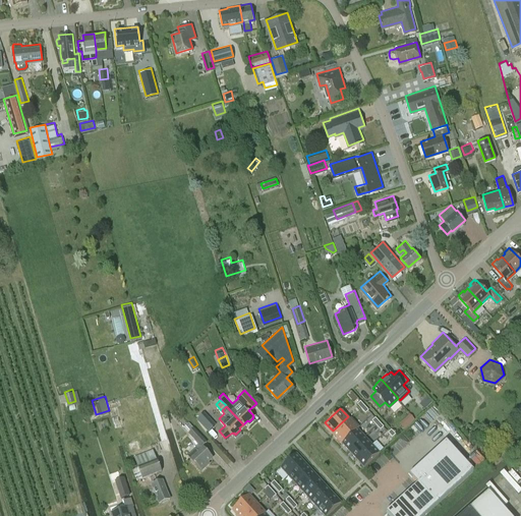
[(204,410),(197,415),(203,421),(209,416),(204,410)]
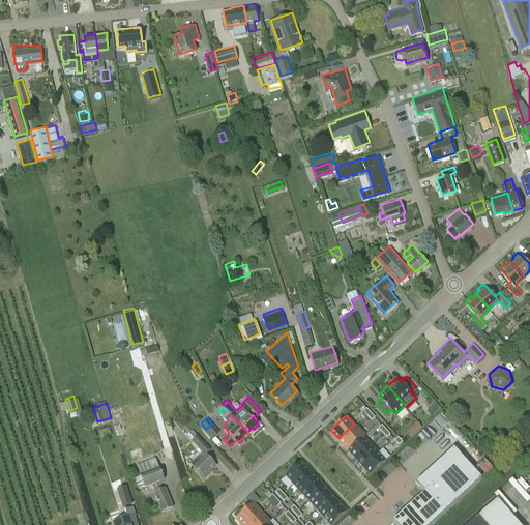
[(417,429),(422,424),(416,417),(411,421),(417,429)]
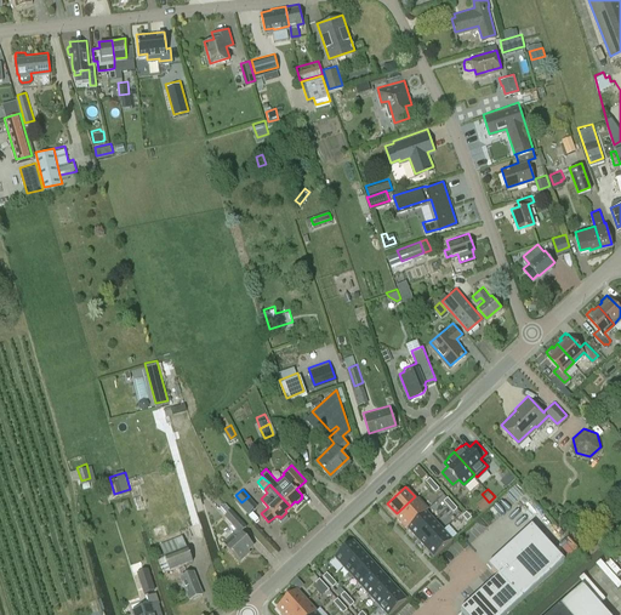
[(415,496),(397,513),(405,523),(425,506),(425,507),(427,505),(417,494),(415,496)]
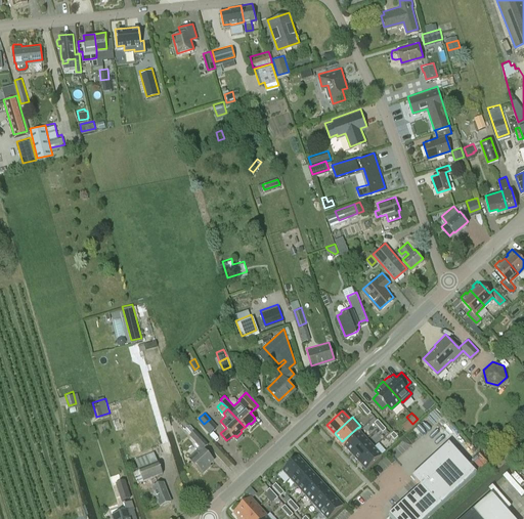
[(210,419),(204,424),(209,430),(215,425),(210,419)]
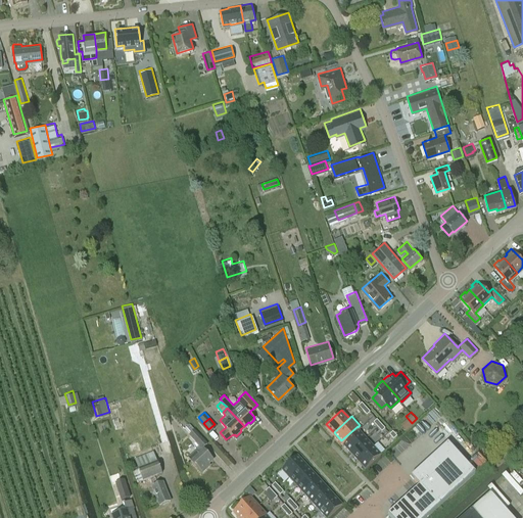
[(434,419),(395,455),(401,461),(411,452),(412,453),(426,439),(432,446),(447,433),(434,419)]
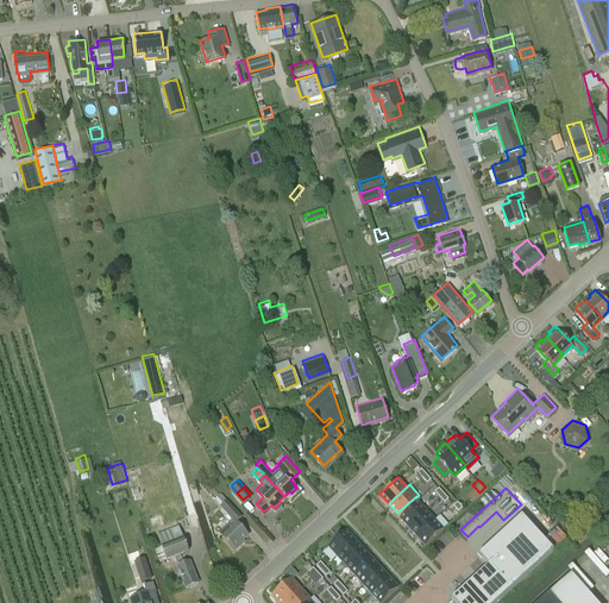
[(220,502),(226,497),(220,490),(214,495),(220,502)]
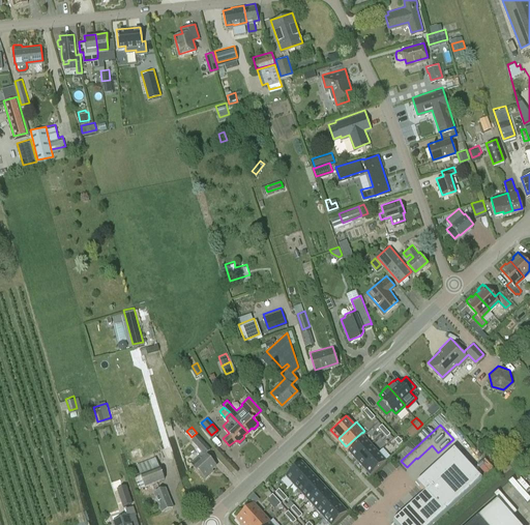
[(354,455),(370,440),(362,433),(362,432),(346,446),(354,455)]
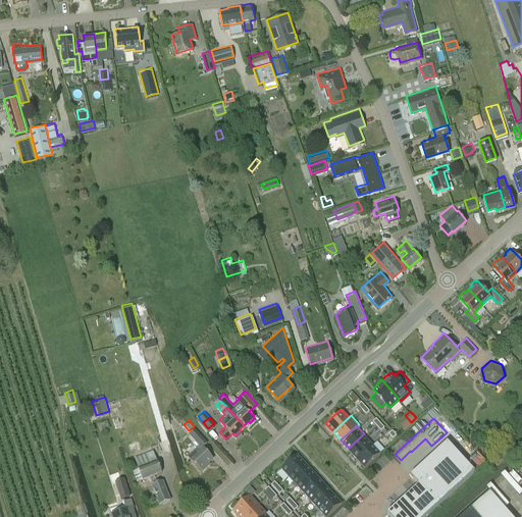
[(202,444),(207,440),(194,426),(189,430),(202,444)]
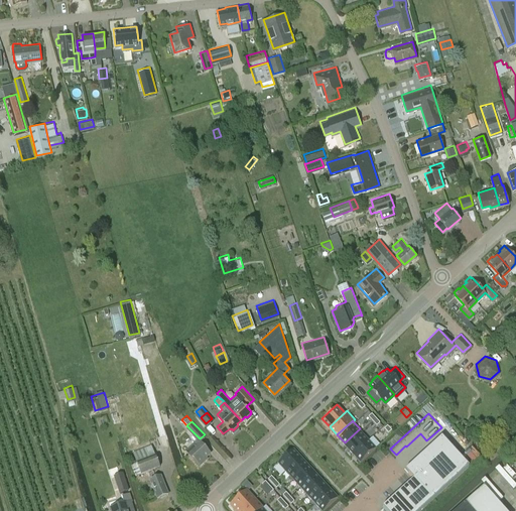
[(352,451),(368,436),(360,428),(345,442),(352,451)]
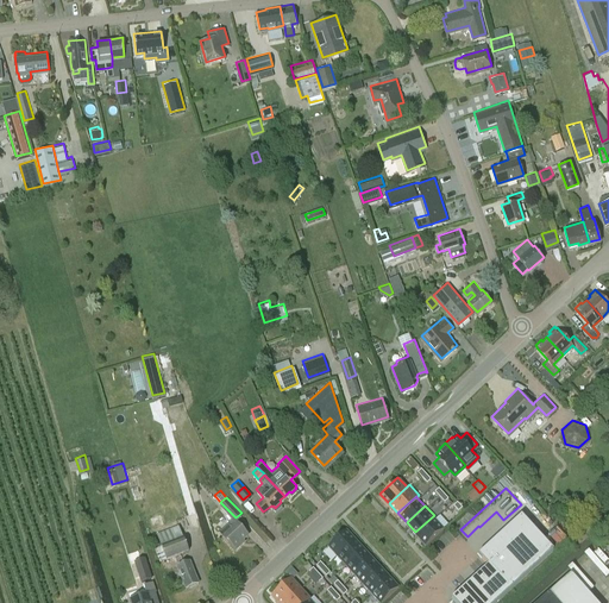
[(521,512),(478,551),(488,561),(510,586),(553,547),(521,512)]
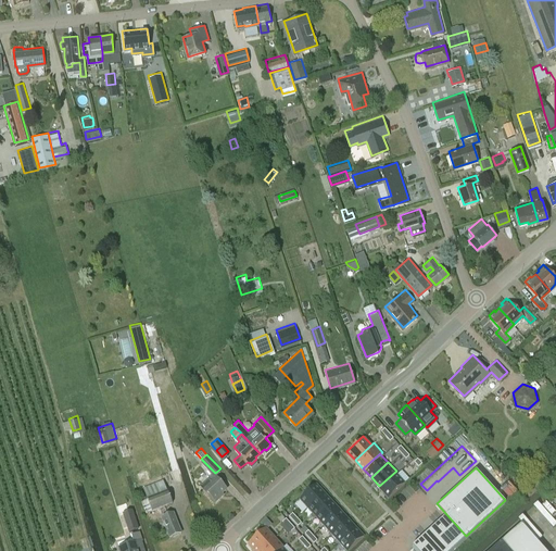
[(388,496),(404,479),(396,471),(379,486),(388,496)]
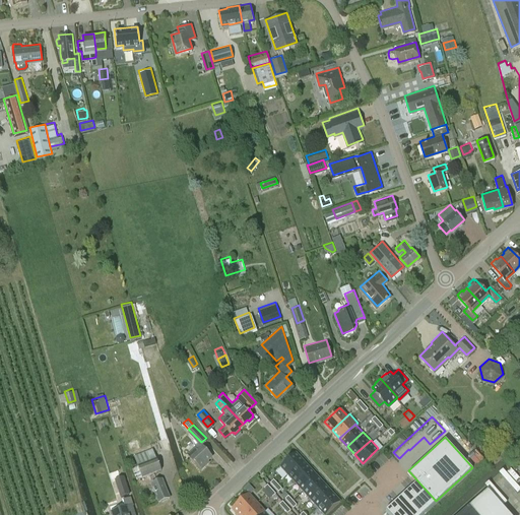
[(198,448),(195,445),(187,452),(191,455),(190,456),(200,467),(208,459),(207,458),(211,454),(202,444),(198,448)]
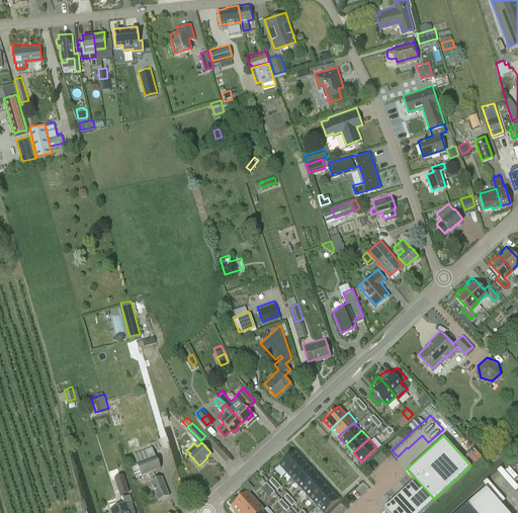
[(152,444),(134,452),(138,461),(142,473),(160,465),(156,454),(152,444)]
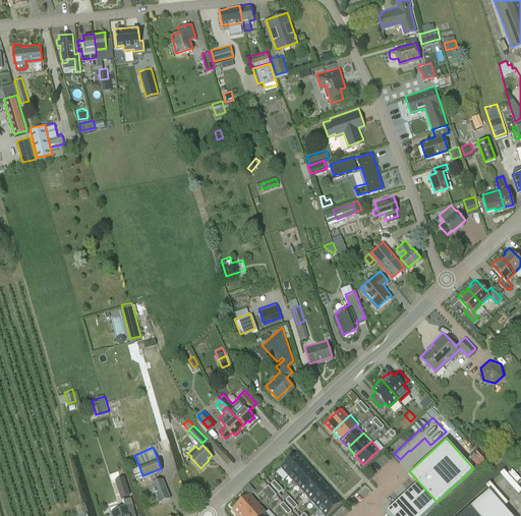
[(288,472),(303,458),(296,450),(280,464),(288,472)]
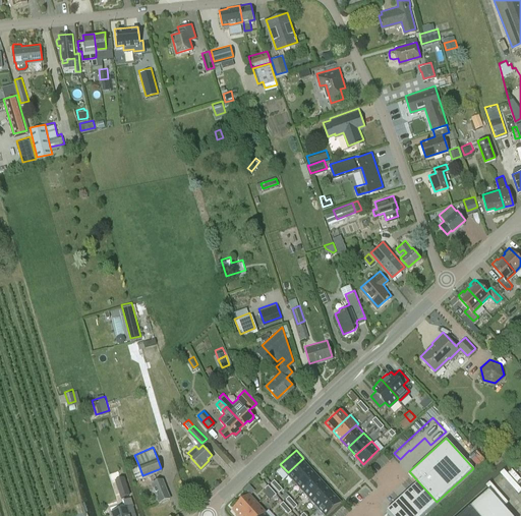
[(295,480),(311,466),(303,458),(288,472),(292,477),(290,479),(293,482),(295,480)]
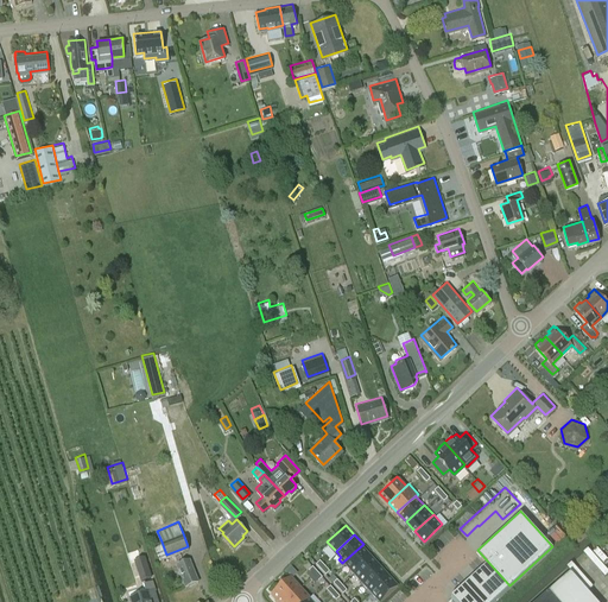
[(353,570),(372,553),(363,544),(344,561),(353,570)]
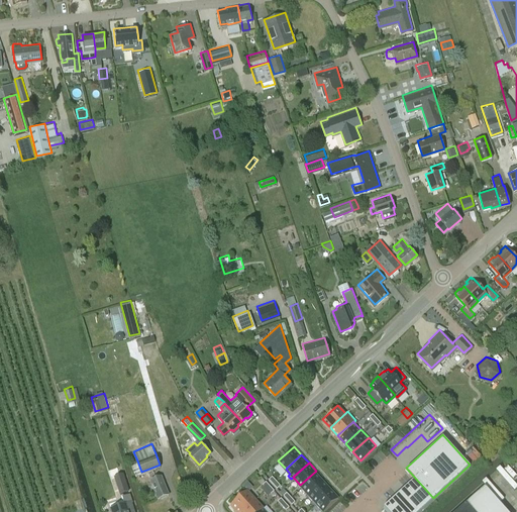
[(118,464),(109,466),(111,474),(119,472),(118,464)]
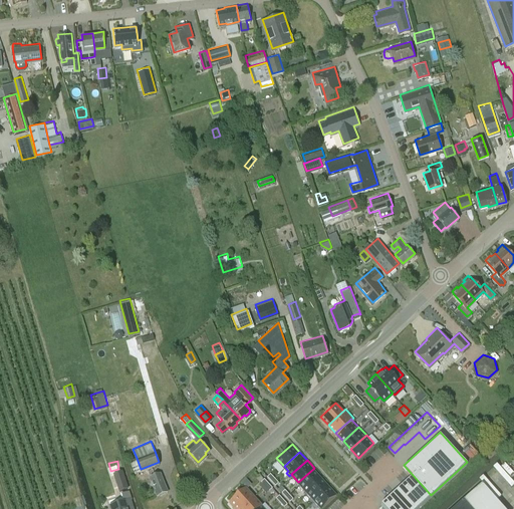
[(513,478),(513,477),(509,473),(511,471),(504,463),(501,466),(496,461),(491,466),(508,484),(513,478)]
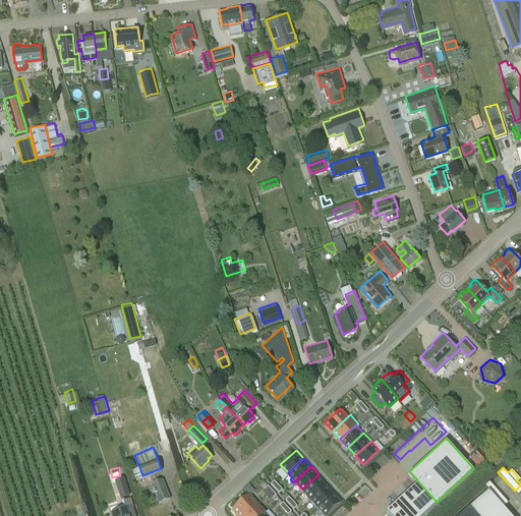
[(503,504),(514,494),(495,473),(483,482),(503,504)]
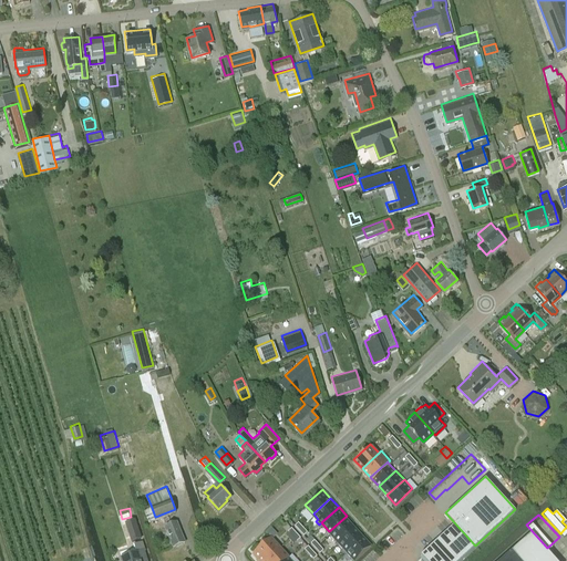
[(338,540),(354,525),(347,516),(329,531),(338,540)]
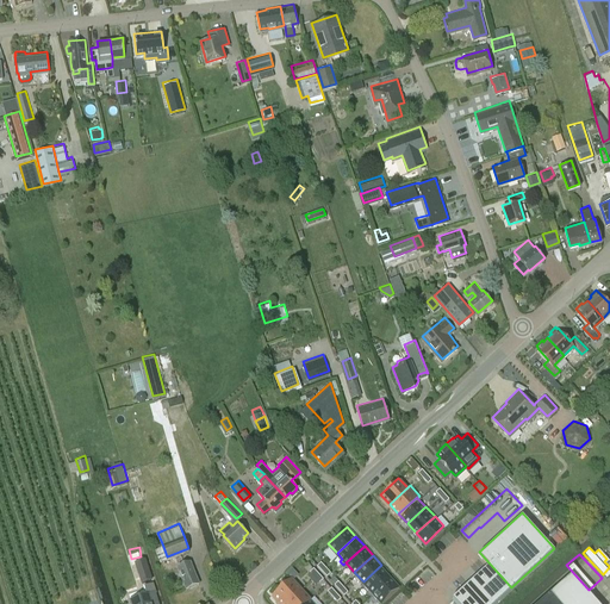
[(186,585),(199,580),(190,558),(176,562),(186,585)]
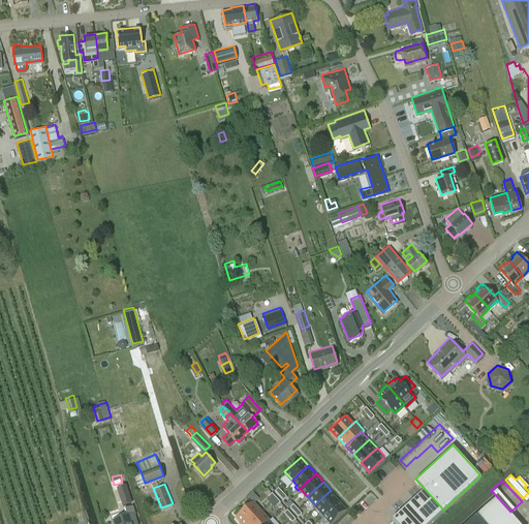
[(426,523),(443,510),(424,488),(407,502),(426,523)]
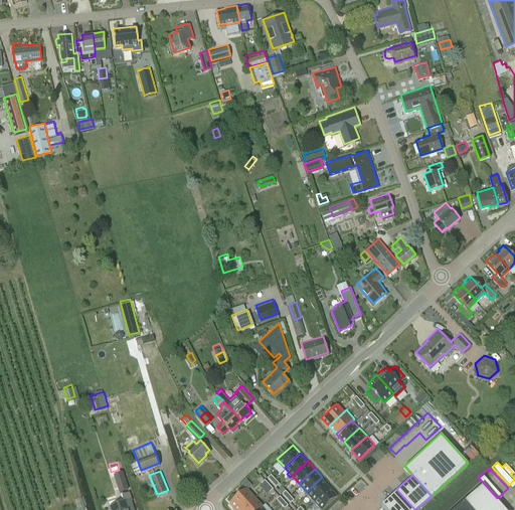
[(314,499),(329,485),(322,477),(307,491),(314,499)]
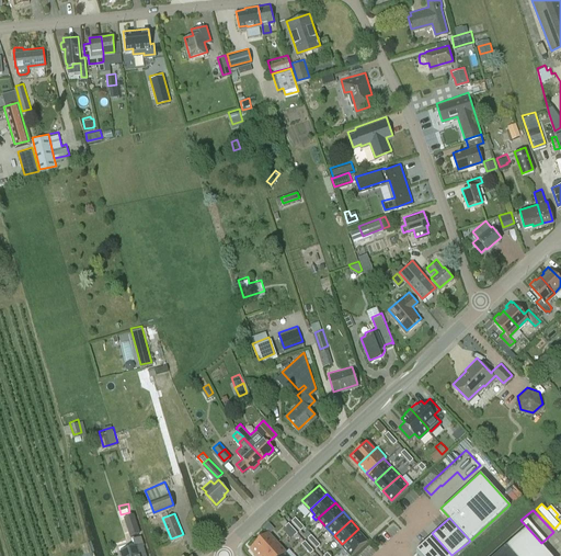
[(550,555),(525,526),(491,555),(550,555)]
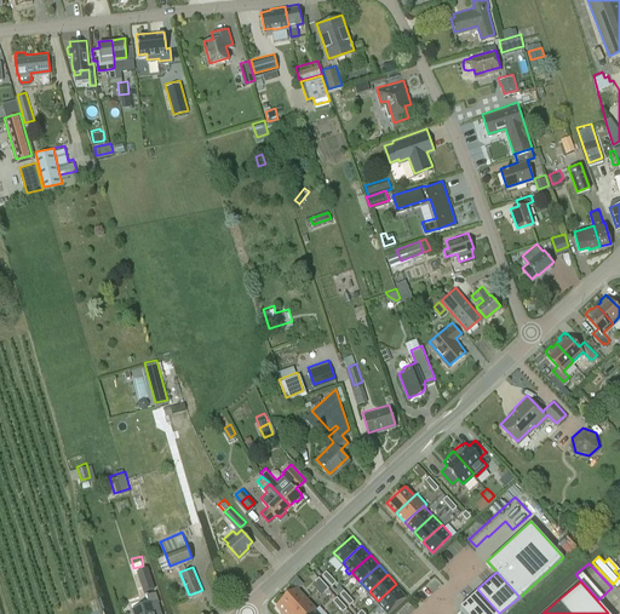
[(388,612),(406,594),(396,584),(378,601),(388,612)]
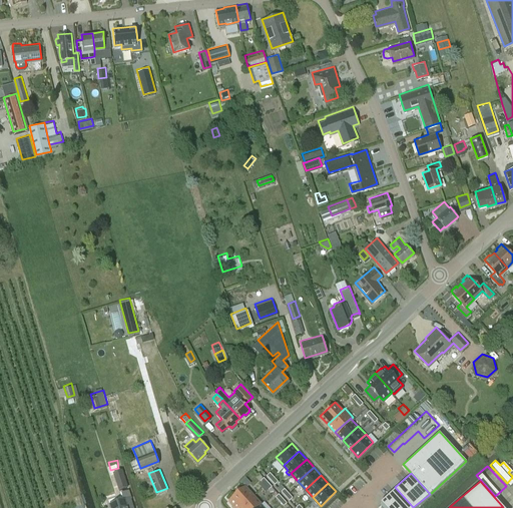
[(245,484),(228,499),(236,507),(252,493),(245,484)]
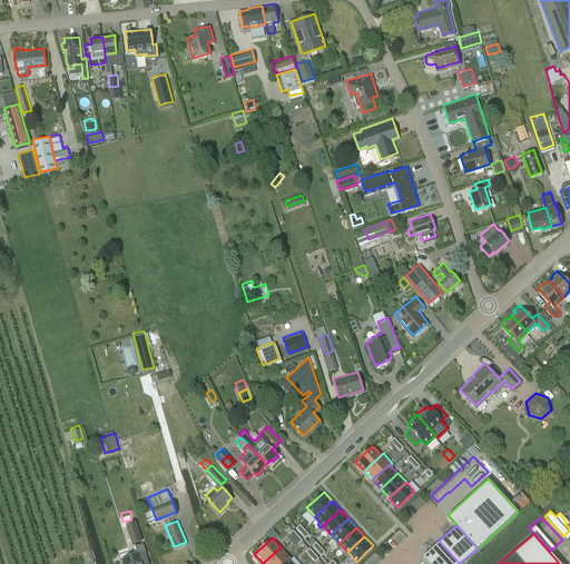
[(459,563),(439,541),(422,556),(429,563),(459,563)]
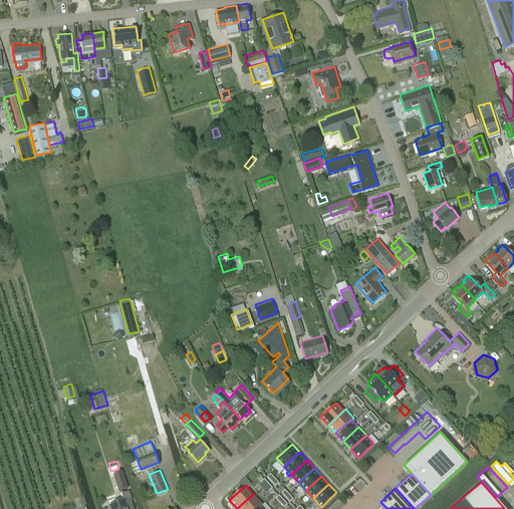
[(134,508),(130,497),(131,496),(129,489),(120,491),(123,499),(110,503),(111,508),(134,508)]
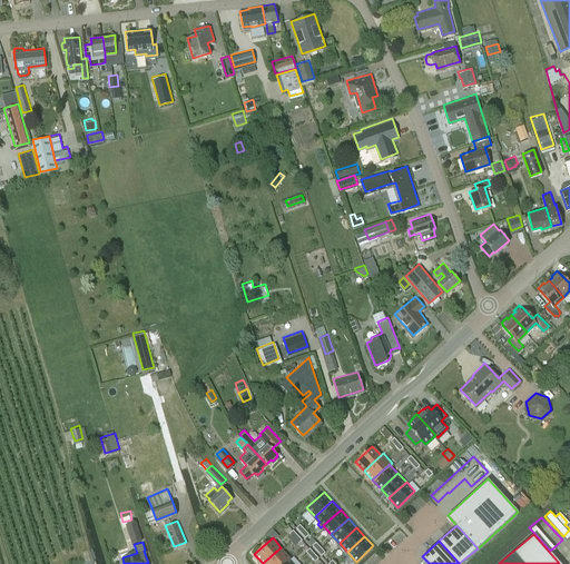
[(281,547),(263,563),(281,563),(290,557),(290,556),(281,547)]
